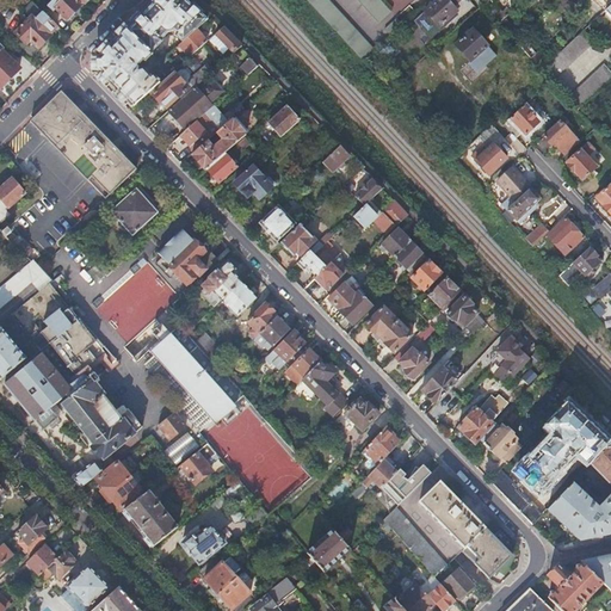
[(34,0),(25,8),(32,16),(17,32),(23,39),(28,35),(38,47),(51,34),(49,32),(57,24),(34,0)]
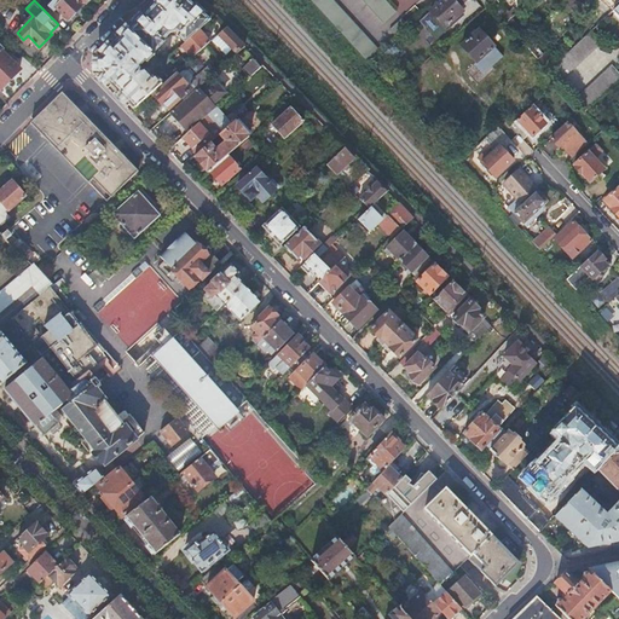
[(77,0),(50,0),(47,4),(53,10),(56,6),(68,18),(81,4),(77,0)]
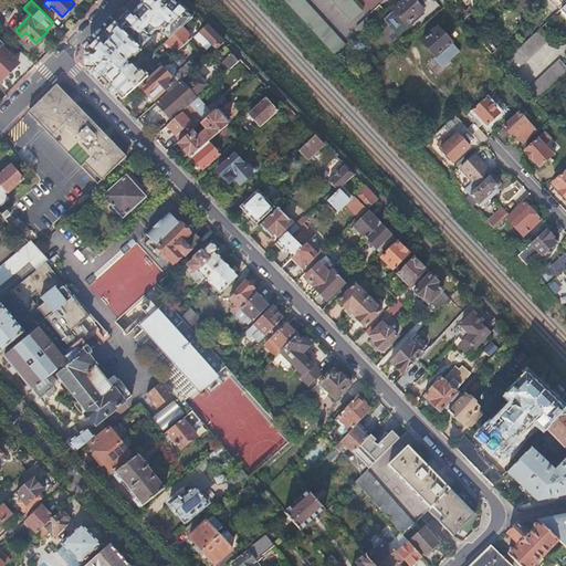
[(142,4),(133,14),(130,12),(123,20),(124,22),(119,28),(140,50),(150,39),(149,38),(155,31),(160,30),(164,33),(163,34),(169,40),(182,28),(192,19),(187,13),(189,11),(180,4),(179,7),(171,0),(142,0),(140,2),(142,4)]
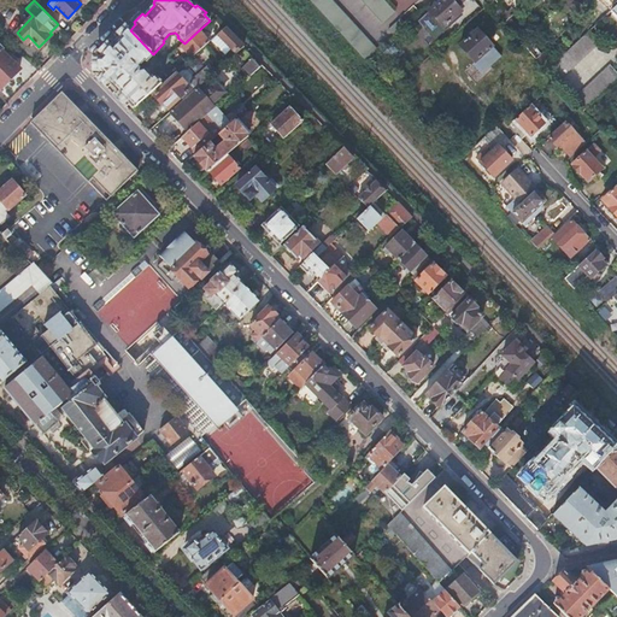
[(330,0),(307,0),(341,36),(364,62),(376,51),(330,0)]
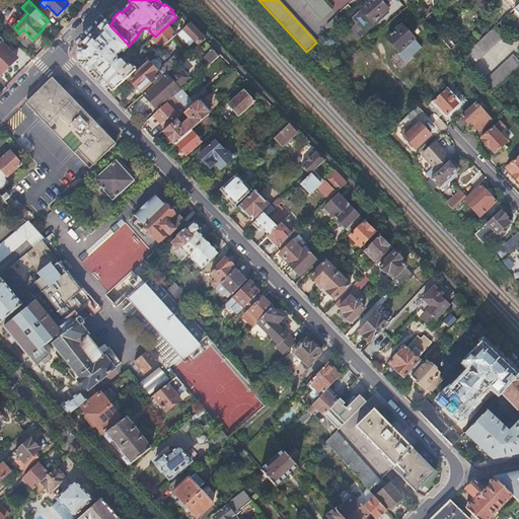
[(301,0),(319,19),(330,9),(322,0),(301,0)]
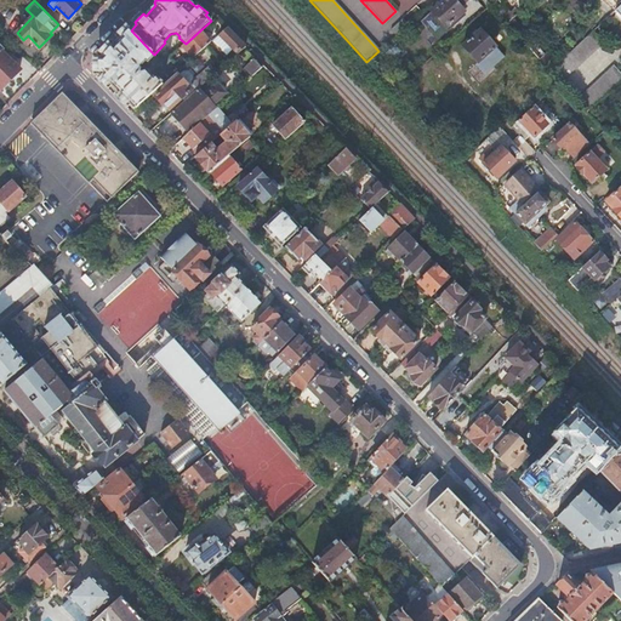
[(393,0),(404,12),(420,0),(393,0)]
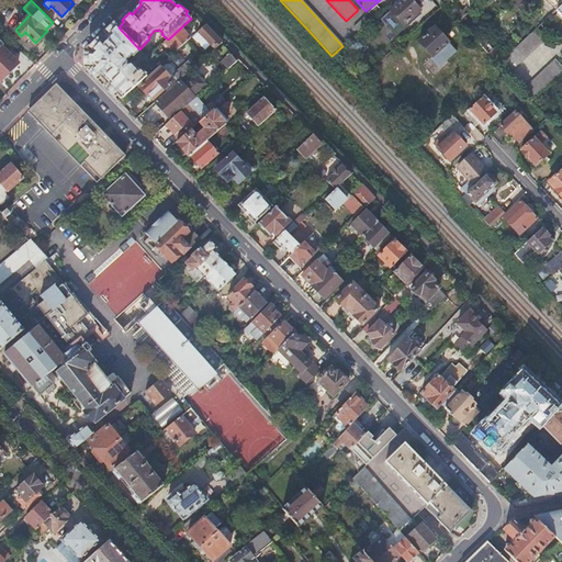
[(424,0),(400,0),(380,20),(393,34),(418,11),(416,8),(424,0)]
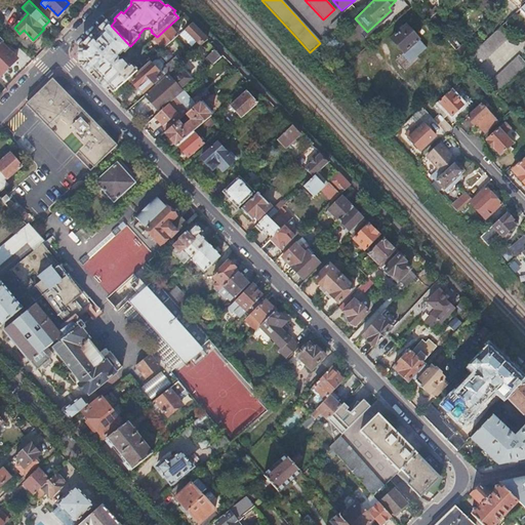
[(524,0),(522,0),(507,15),(509,19),(524,3),(524,0)]
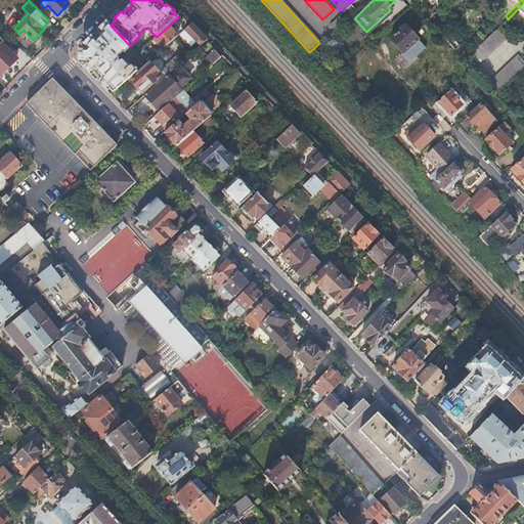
[(523,3),(508,19),(518,11),(523,17),(523,3)]
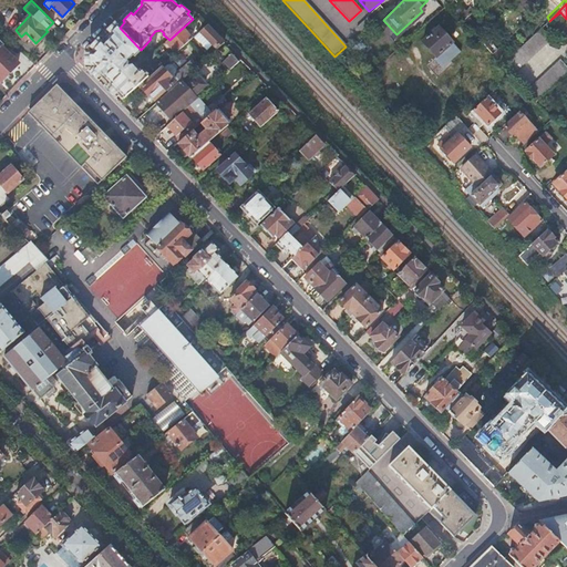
[(356,27),(361,33),(384,11),(380,6),(356,27)]
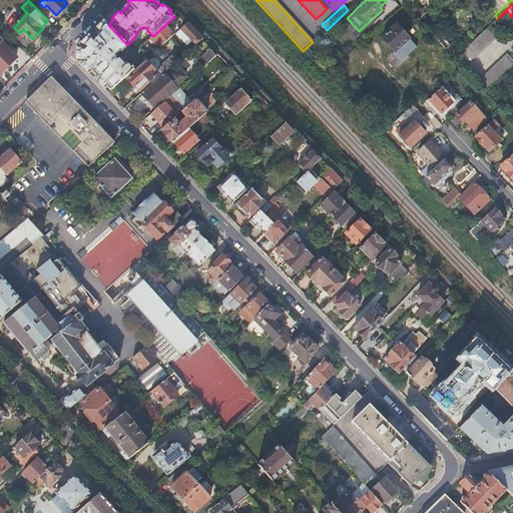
[(436,28),(423,14),(417,20),(431,34),(436,28)]
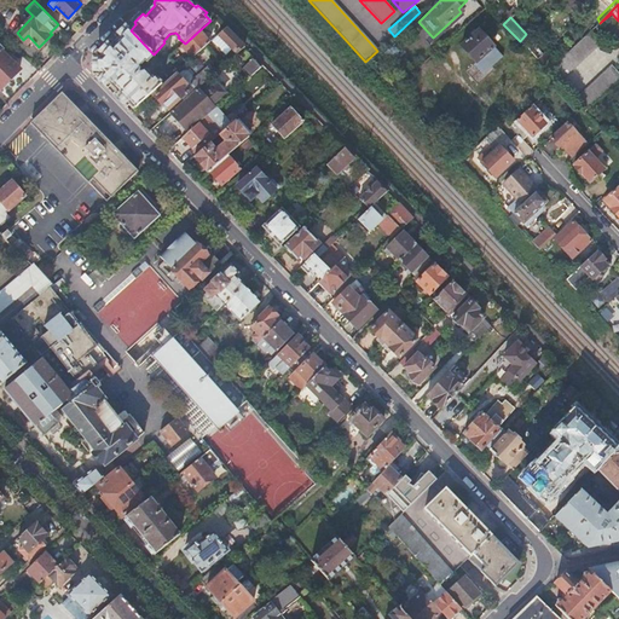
[(98,61),(97,73),(100,73),(104,75),(102,77),(109,85),(111,84),(121,93),(119,96),(127,104),(129,103),(136,109),(154,94),(163,85),(155,76),(152,79),(145,71),(140,71),(139,70),(145,64),(146,65),(156,57),(154,55),(131,30),(128,28),(120,36),(122,39),(113,48),(111,46),(102,56),(104,58),(102,61),(98,61)]
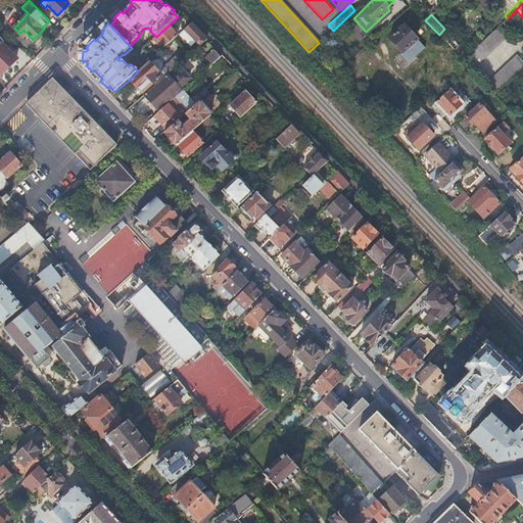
[(185,30),(201,46),(205,42),(208,40),(192,24),(185,30)]
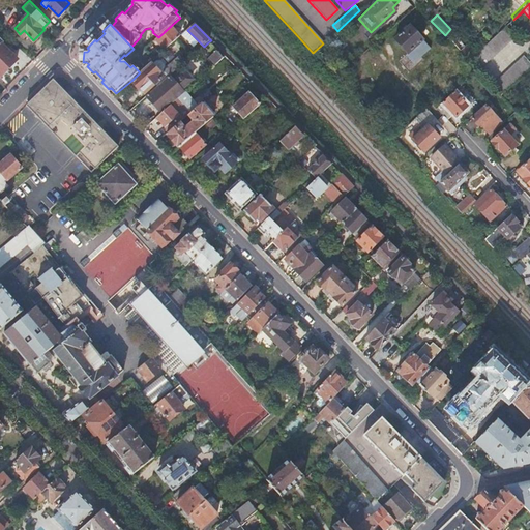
[(171,26),(158,37),(155,40),(165,51),(180,36),(171,26)]
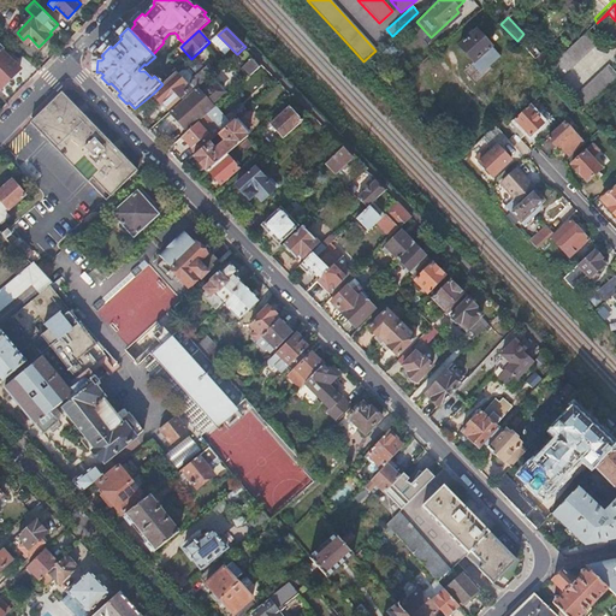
[(493,49),(474,30),(456,47),(478,70),(489,60),(483,52),(485,49),(489,54),(493,49)]
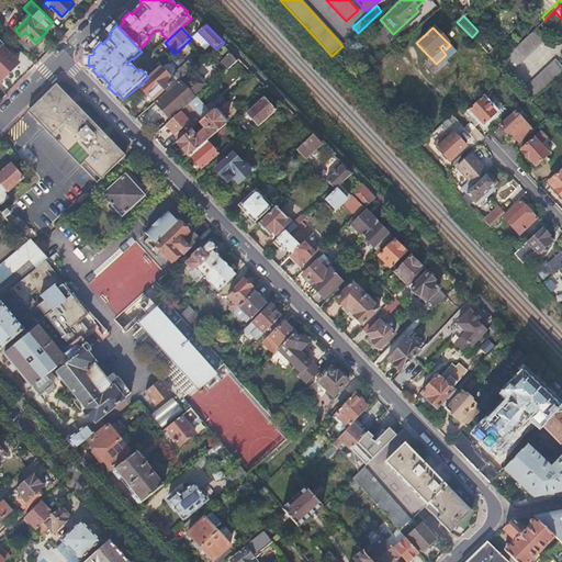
[(503,58),(496,65),(505,74),(506,76),(546,40),(536,29),(503,58)]
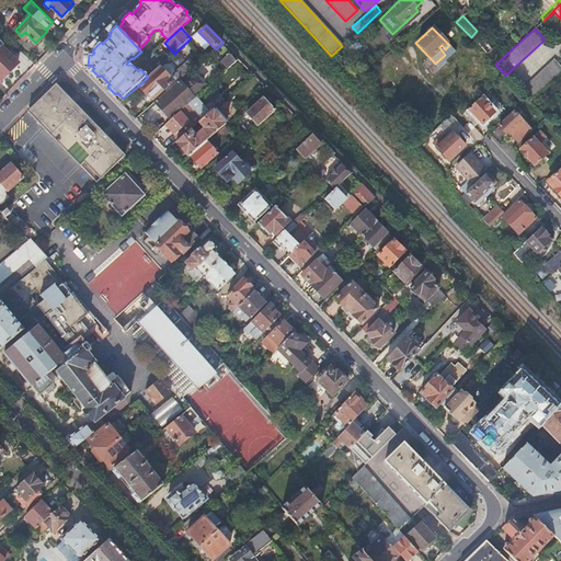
[(492,47),(477,31),(471,37),(487,54),(492,47)]
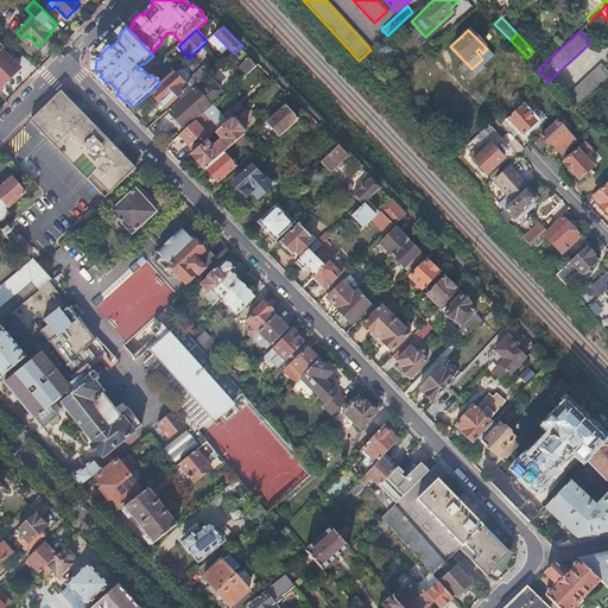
[(0,86),(19,67),(4,51),(7,49),(0,40),(0,86)]
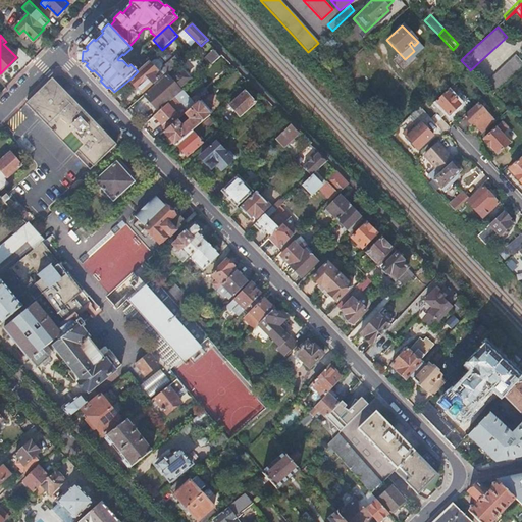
[(214,51),(207,57),(213,64),(223,55),(208,40),(205,42),(214,51)]
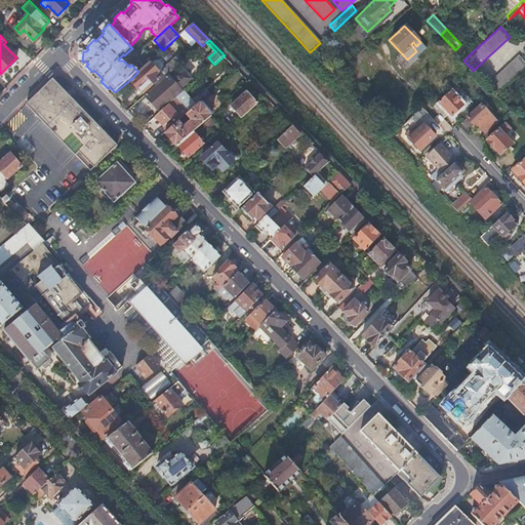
[(470,54),(460,44),(455,50),(463,61),(470,54)]
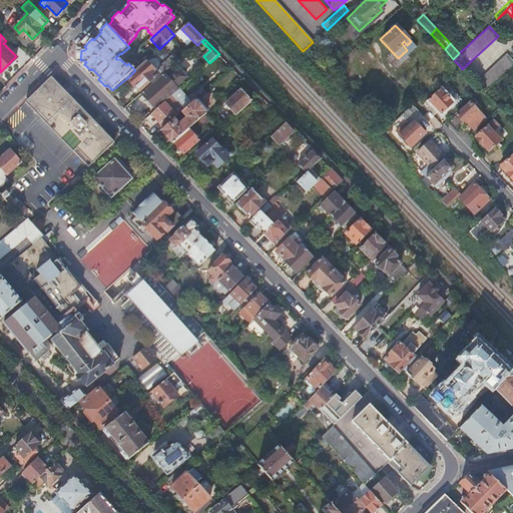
[(475,83),(481,89),(485,93),(512,66),(512,62),(506,54),(475,83)]
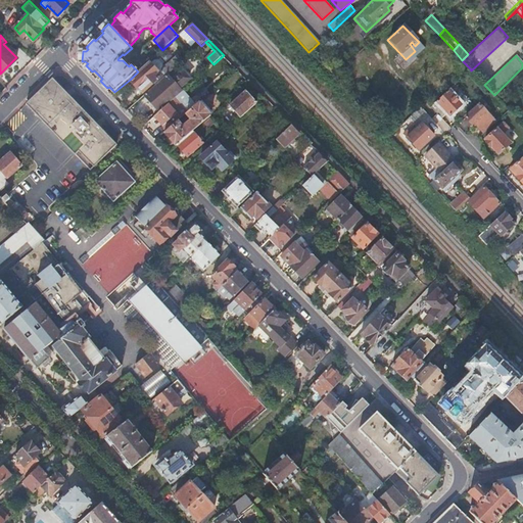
[(161,72),(167,77),(169,75),(182,62),(179,58),(177,58),(164,68),(161,72)]
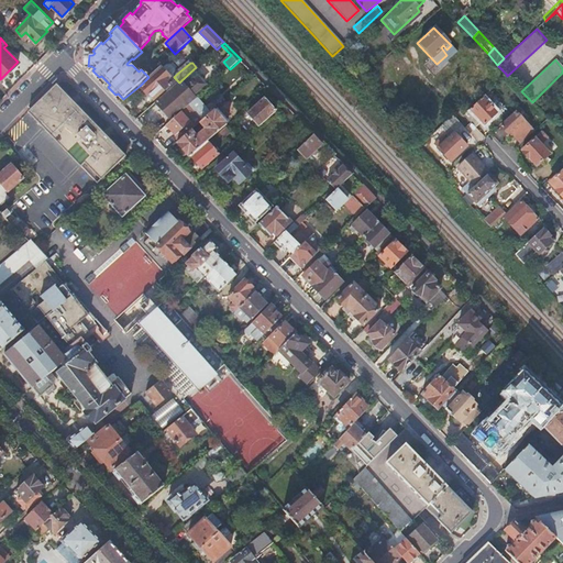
[(164,90),(167,94),(179,83),(174,77),(177,74),(177,72),(170,65),(168,65),(162,69),(173,83),(164,90)]
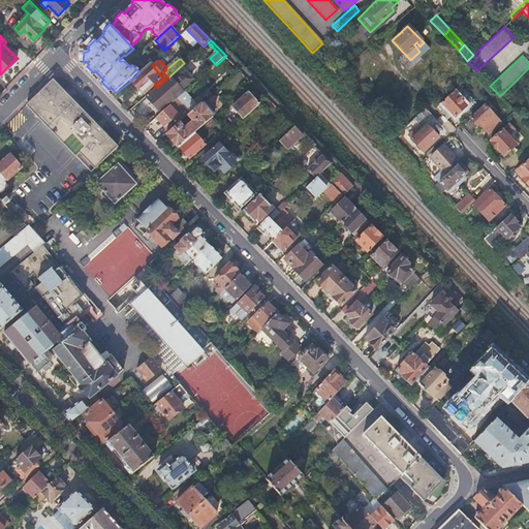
[(133,83),(141,90),(142,89),(146,93),(154,85),(162,78),(152,65),(142,74),(133,83)]
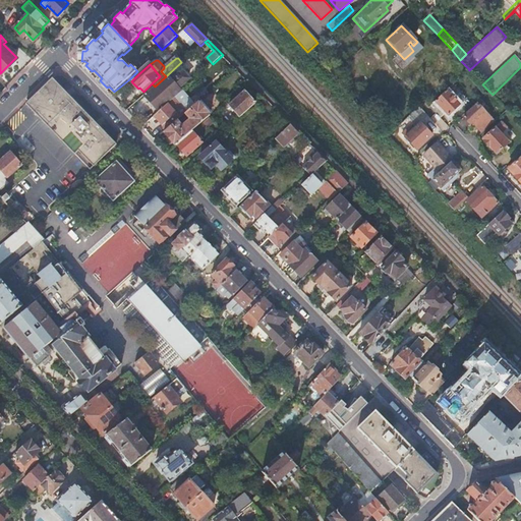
[(155,87),(146,95),(161,111),(176,97),(182,92),(179,88),(190,77),(185,70),(173,81),(168,74),(166,76),(155,87)]
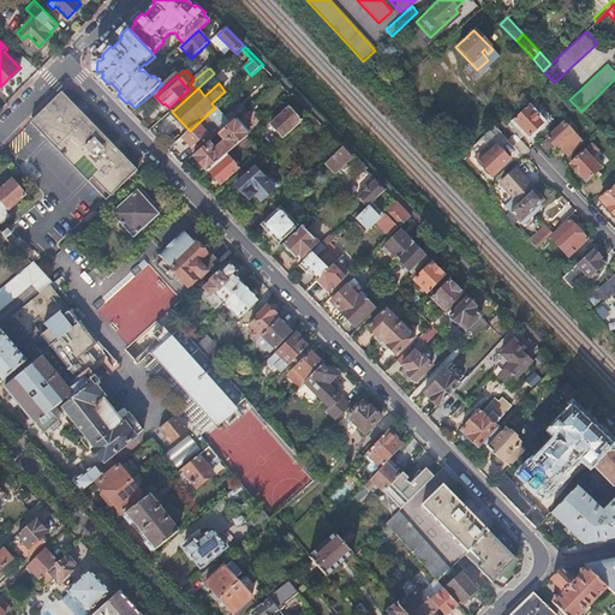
[(165,87),(162,84),(153,94),(155,96),(165,87)]
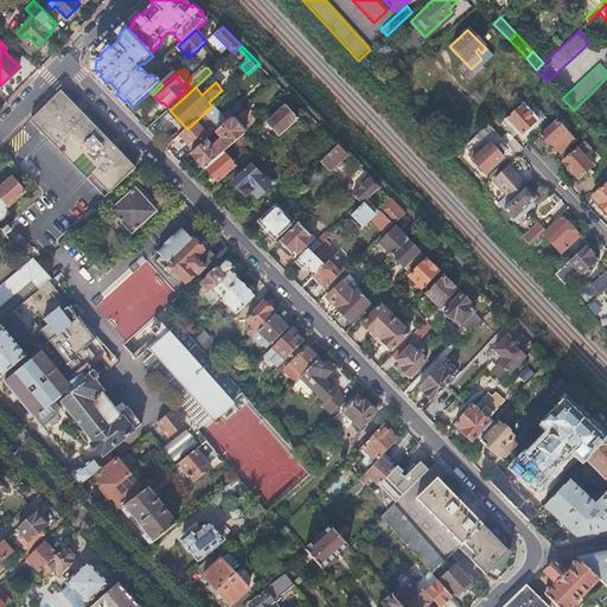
[(30,121),(104,198),(135,167),(61,90),(30,121)]
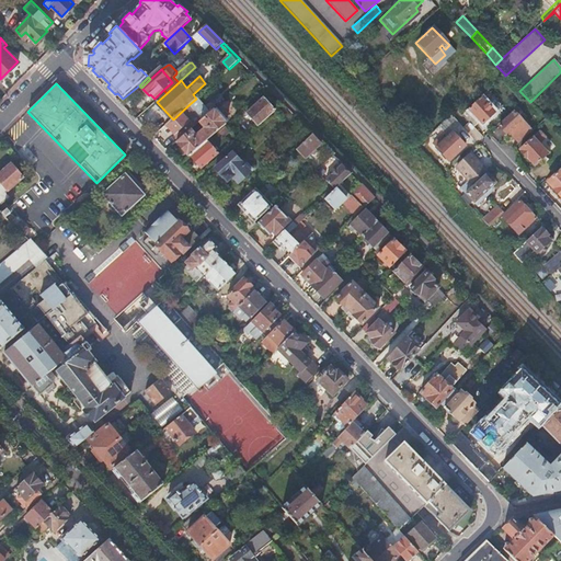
[(479,98),(467,109),(479,122),(481,125),(494,113),(479,98)]
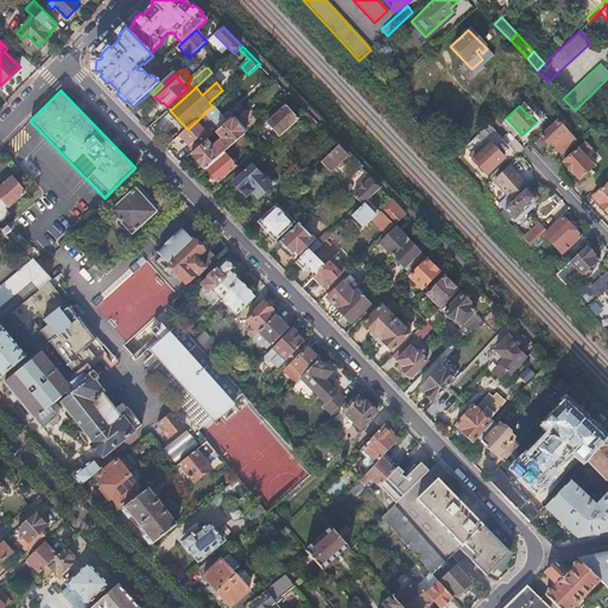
[(285,107),(268,122),(282,137),(299,121),(285,107)]
